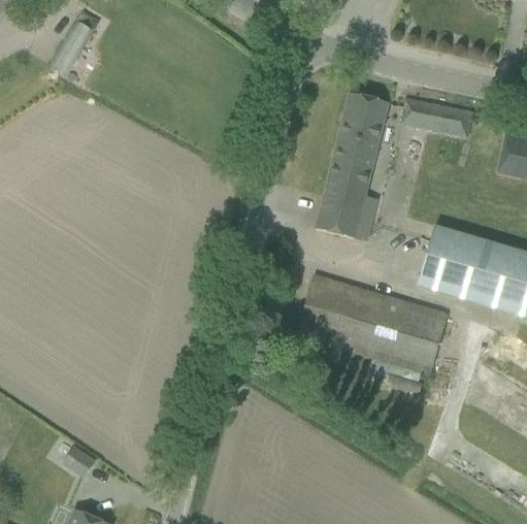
[(0,0),(0,11),(12,0),(0,0)]
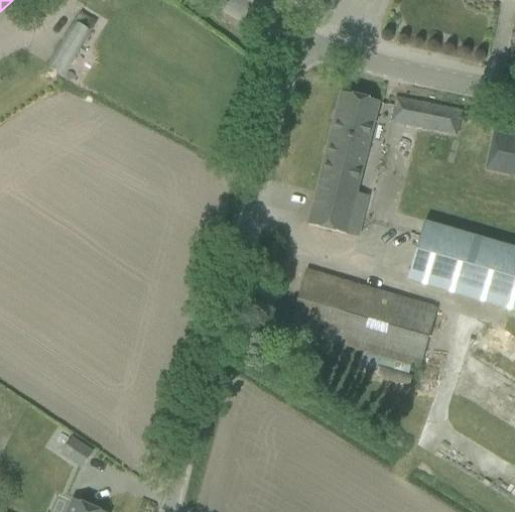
[(97,20),(90,16),(94,9),(84,3),(46,65),(62,75),(97,20)]
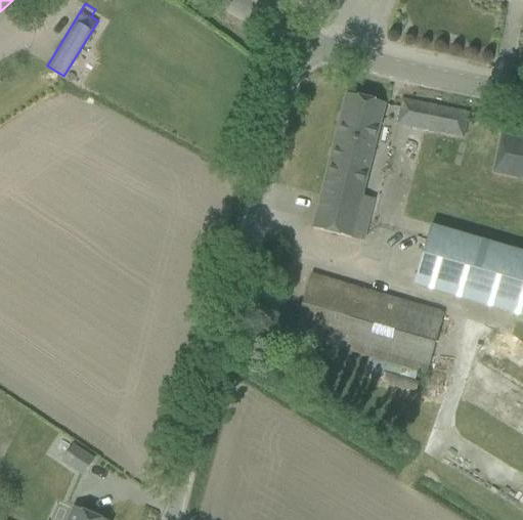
[(312,228),(350,239),(385,100),(347,91),(312,228)]
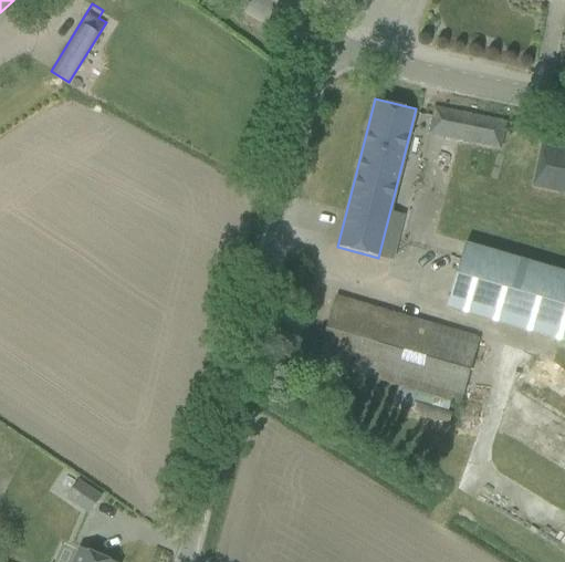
[(429,131),(450,135),(501,146),(506,120),(435,104),(429,131)]
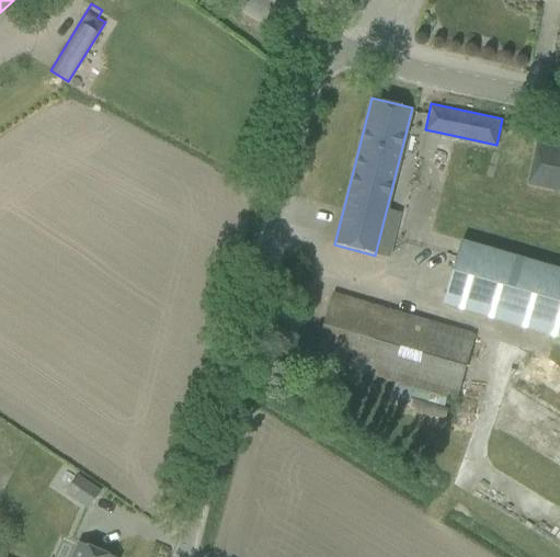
[(559,147),(536,141),(527,181),(551,186),(552,179),(559,180),(559,147)]
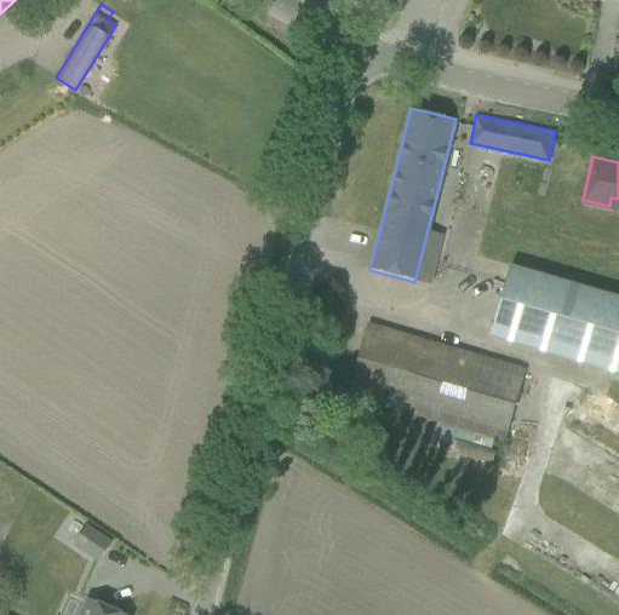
[(618,295),(510,264),(489,333),(618,371),(618,295)]
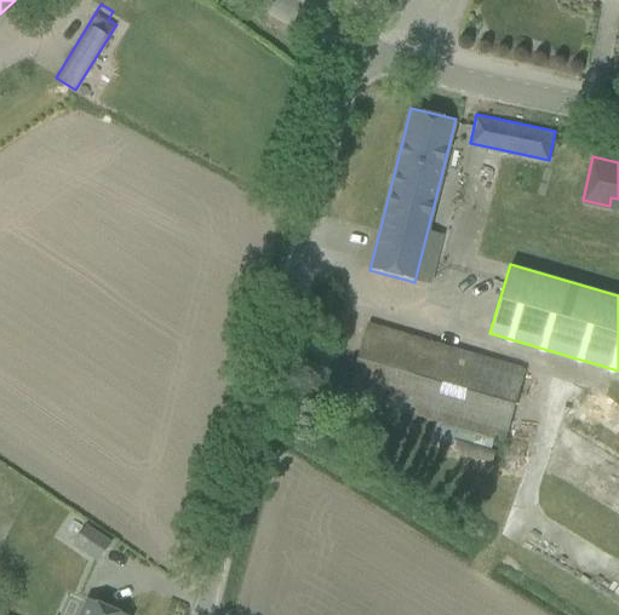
[(348,392),(371,400),(504,438),(525,368),(368,322),(348,392)]
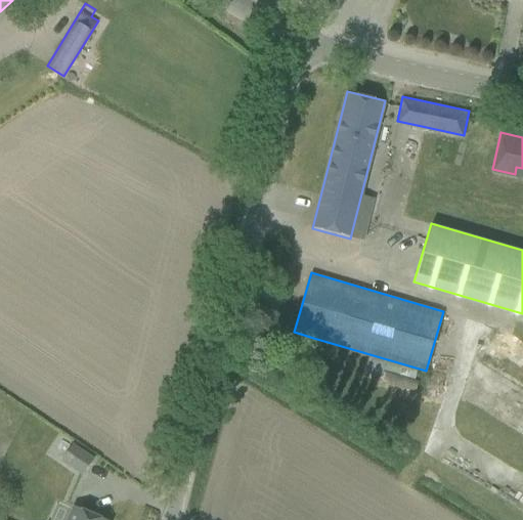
[(61,459),(83,473),(94,457),(73,442),(61,459)]
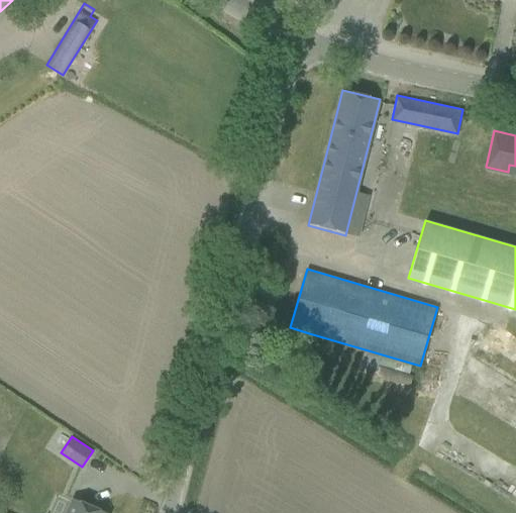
[(107,512),(74,498),(67,512),(107,512)]
